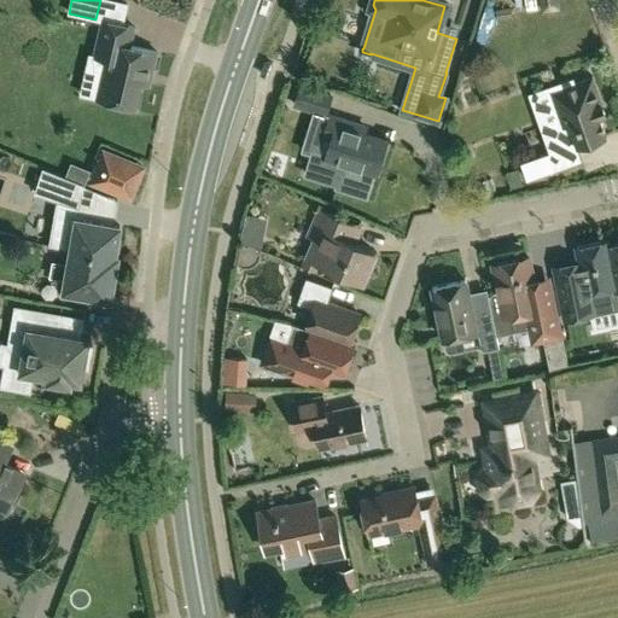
[(557,0),(541,0),(542,12),(558,11),(557,0)]
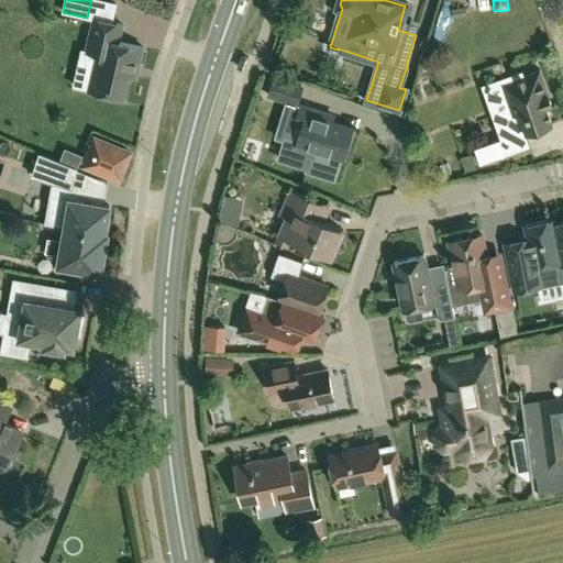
[(122,24),(94,18),(85,53),(95,55),(91,67),(96,68),(91,89),(122,97),(129,66),(138,68),(143,47),(118,42),(122,24)]
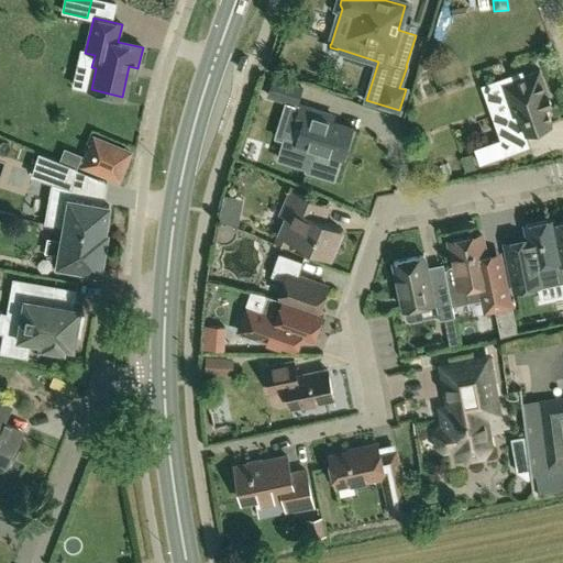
[(543,97),(549,95),(540,69),(523,75),(522,70),(499,78),(510,110),(500,113),(508,136),(525,131),(525,132),(552,123),(543,97)]
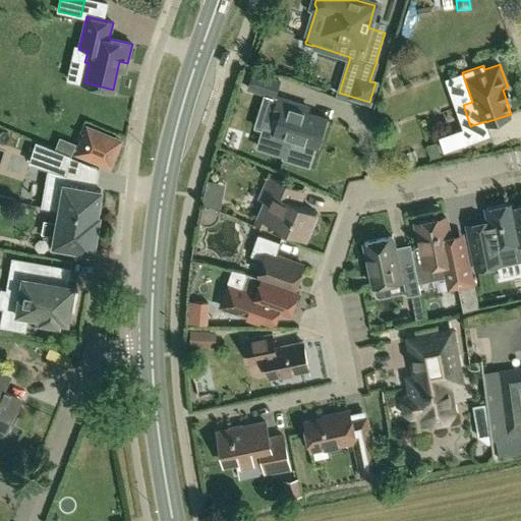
[(253,72),(248,89),(274,97),(279,80),(253,72)]
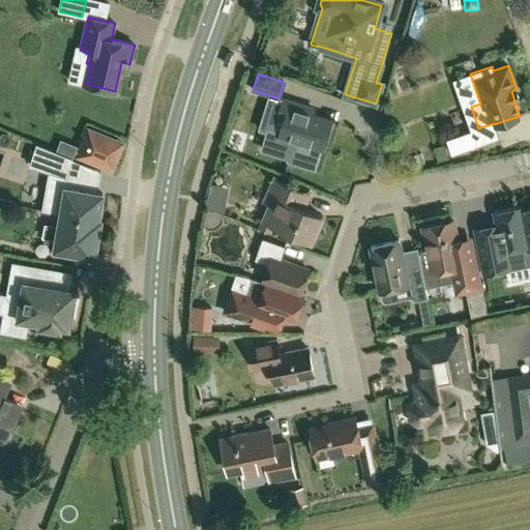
[(289,160),(314,168),(320,147),(323,148),(331,121),(308,114),(311,108),(284,98),(280,111),(286,114),(280,134),(268,130),(263,149),(290,157),(289,160)]
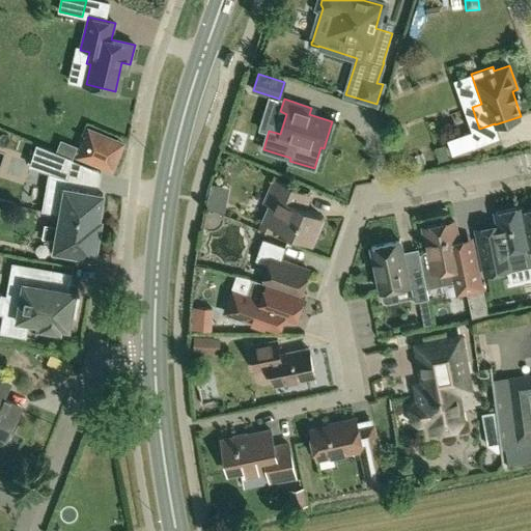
[(89,130),(79,156),(112,169),(122,144),(89,130)]
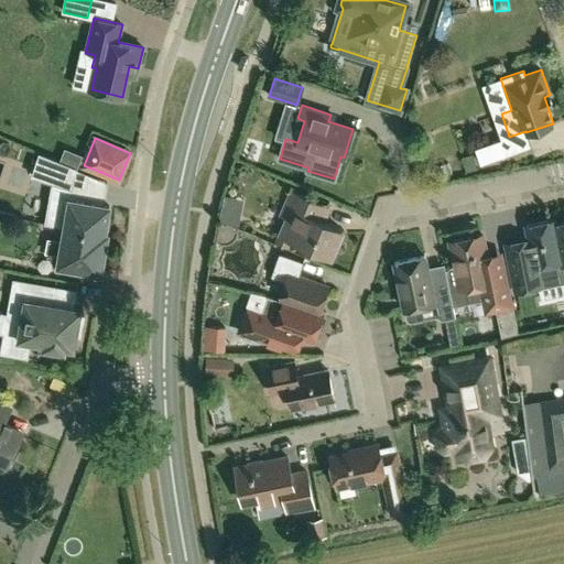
[(501,139),(476,149),(481,164),(507,154),(501,139)]
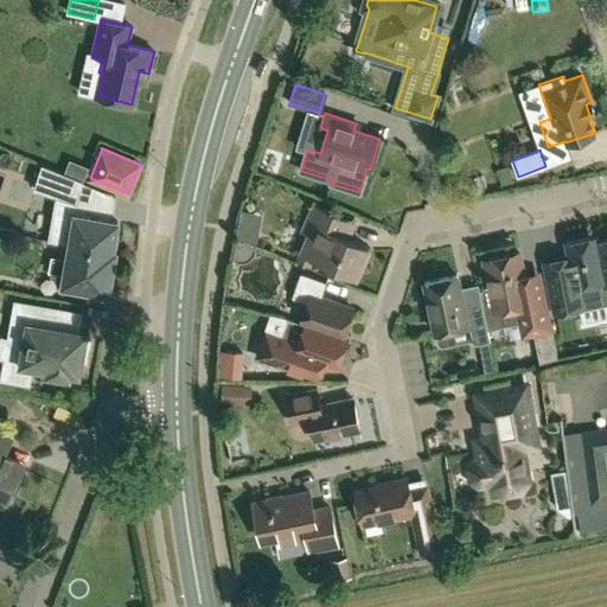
[(82,183),(42,166),(33,191),(78,205),(82,183)]
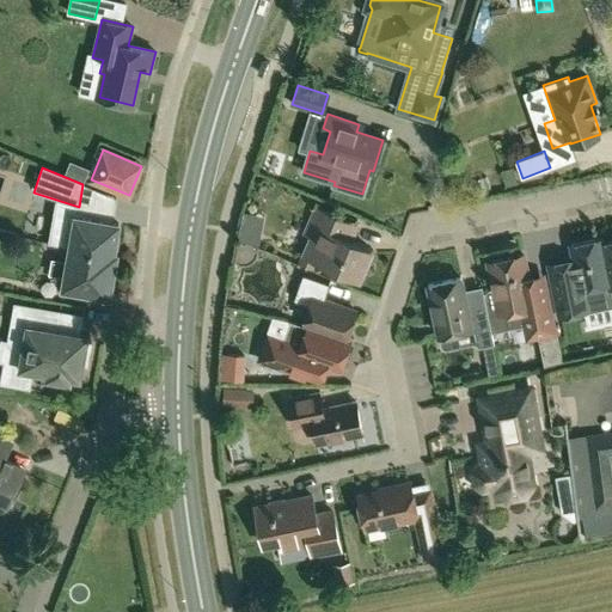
[(445,179),(451,204),(463,202),(456,177),(445,179)]
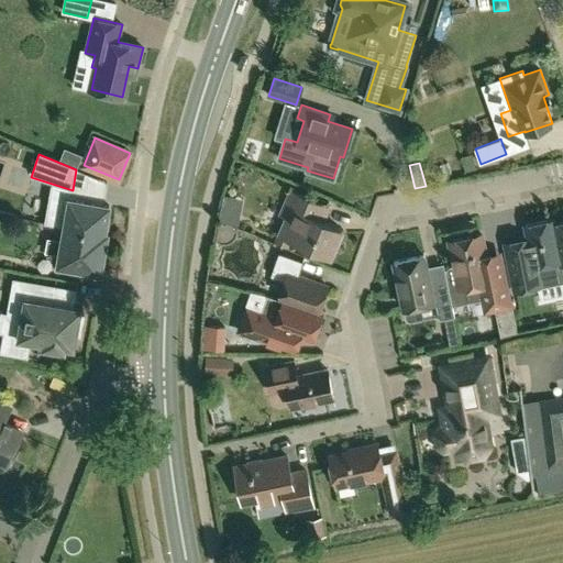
[(332,209),(318,202),(290,190),(280,213),(288,217),(280,233),(273,230),(273,231),(330,256),(342,230),(327,223),(332,209)]
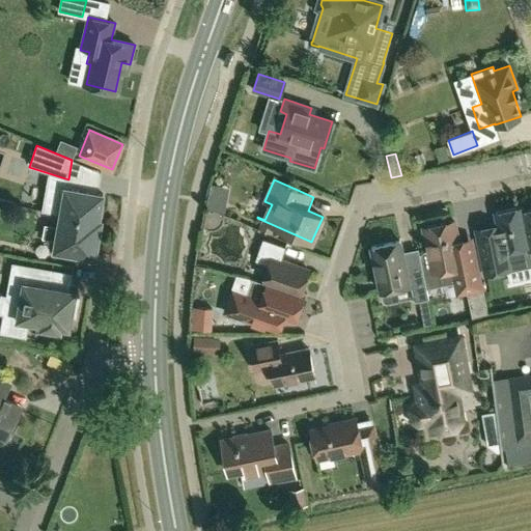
[(57,240),(55,249),(94,256),(101,220),(99,220),(103,194),(65,188),(64,196),(51,193),(49,205),(62,207),(59,228),(46,226),(44,238),(57,240)]
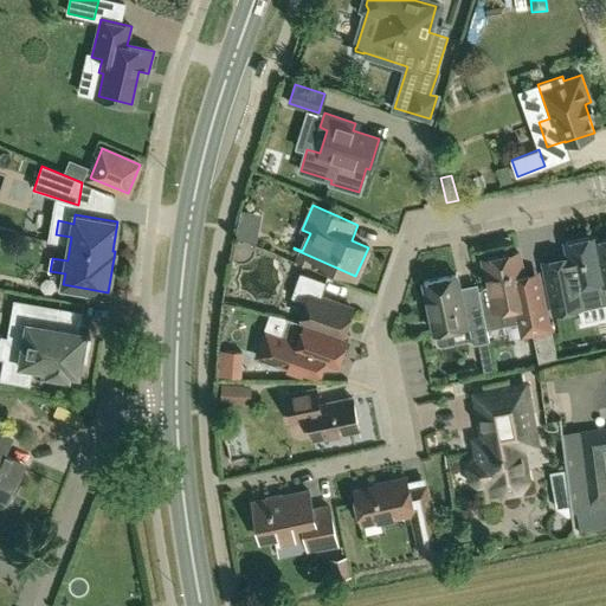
[(234,237),(256,243),(257,234),(237,230),(234,237)]
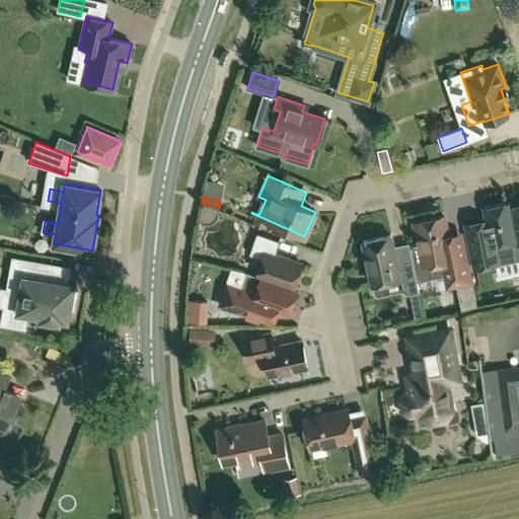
[(518,250),(518,244),(509,202),(485,208),(487,220),(465,224),(474,269),(518,258),(518,250)]
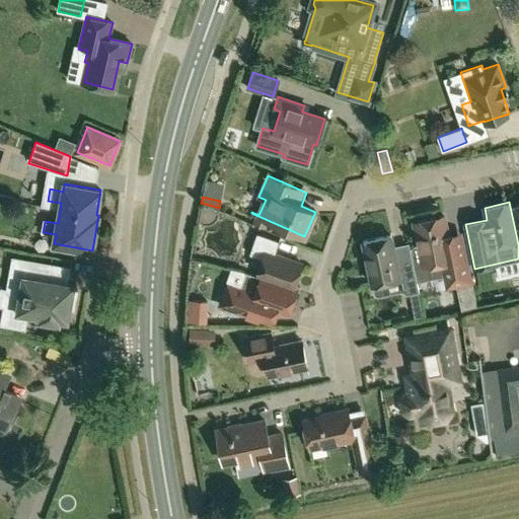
[(510,202),(509,202),(518,244),(518,243),(518,204),(511,206),(510,202)]
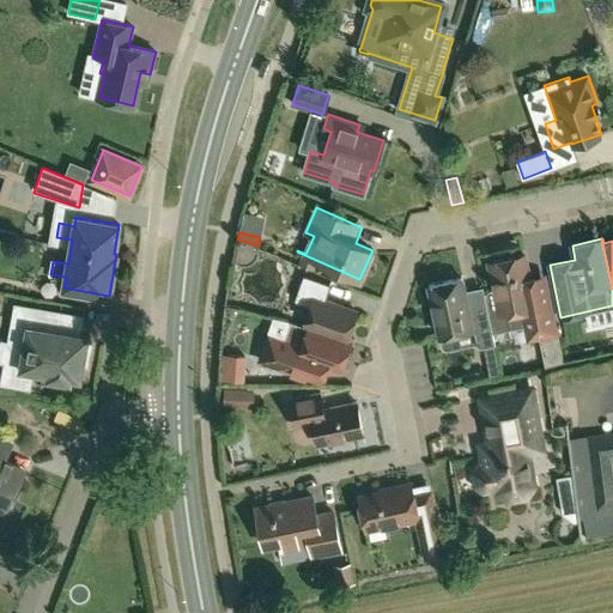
[(539,341),(544,359),(545,366),(564,363),(547,284),(530,287),(525,255),(489,262),(495,287),(484,293),(492,331),(508,327),(504,313),(521,309),(527,344),(539,341)]
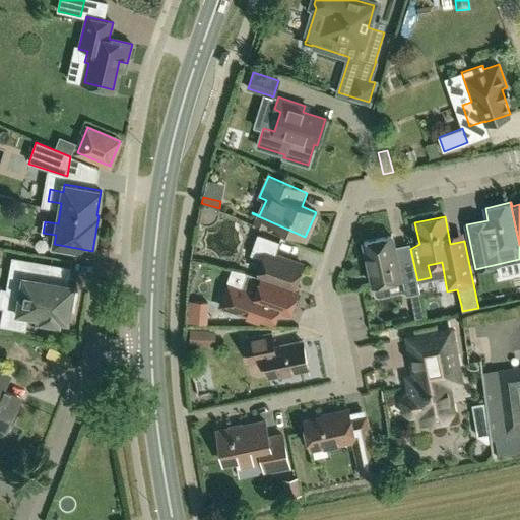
[(257,276),(298,290),(298,289),(294,288),(303,264),(275,255),(280,242),(257,234),(250,255),(263,260),(257,276)]
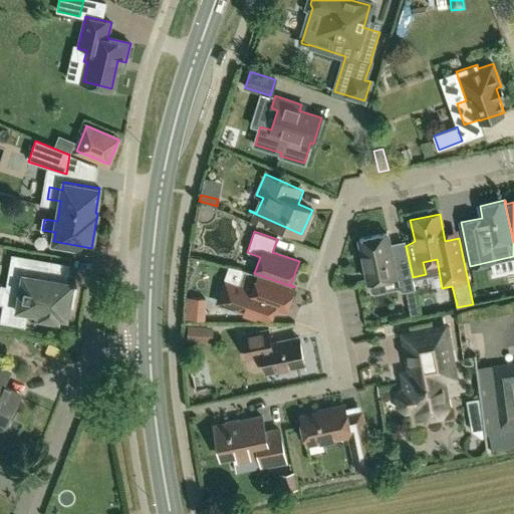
[(415,288),(413,277),(406,246),(394,248),(394,247),(390,244),(387,233),(359,239),(368,282),(370,290),(374,293),(383,291),(386,287),(384,278),(399,275),(402,291),(415,288)]
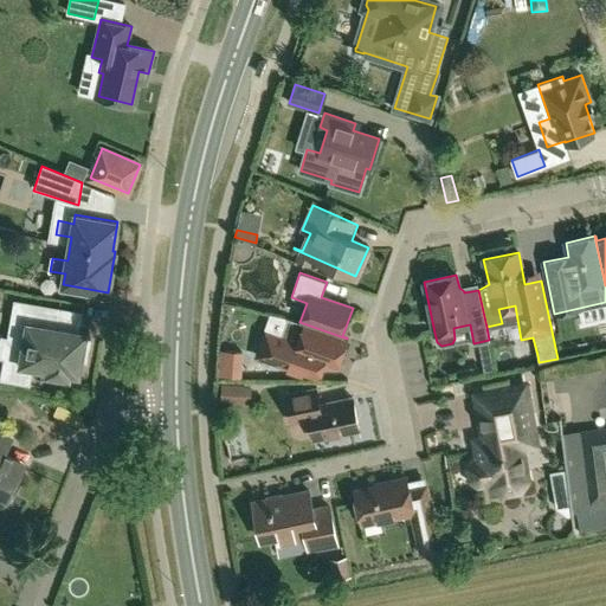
[(85,339),(86,333),(56,327),(59,308),(14,300),(8,337),(24,340),(20,361),(5,359),(1,379),(30,384),(32,366),(47,368),(46,373),(69,378),(70,373),(79,374),(82,361),(86,362),(90,339),(85,339)]
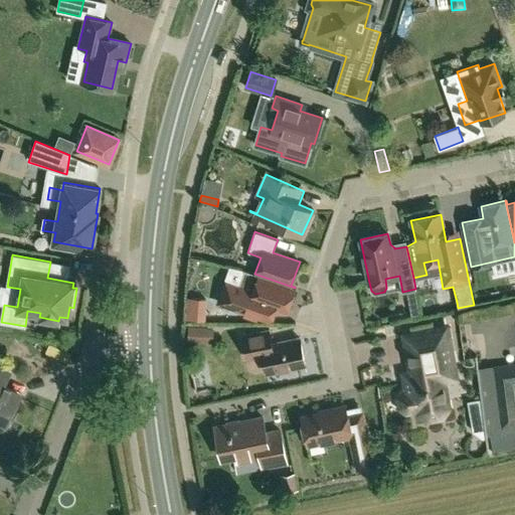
[(218,303),(232,308),(270,321),(275,308),(286,312),(295,288),(254,274),(241,269),(241,270),(245,271),(239,286),(226,281),(218,303)]
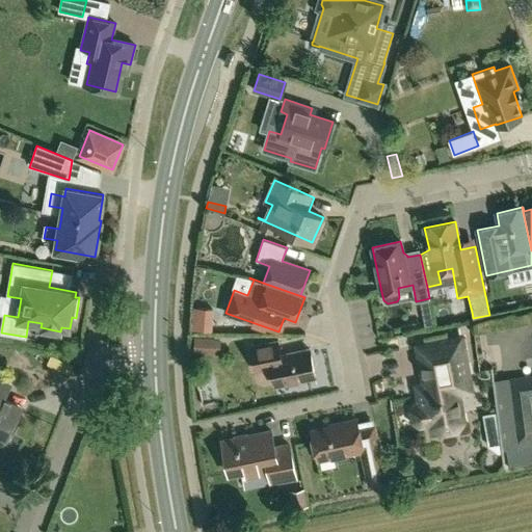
[(350,285),(358,299),(369,294),(361,280),(350,285)]
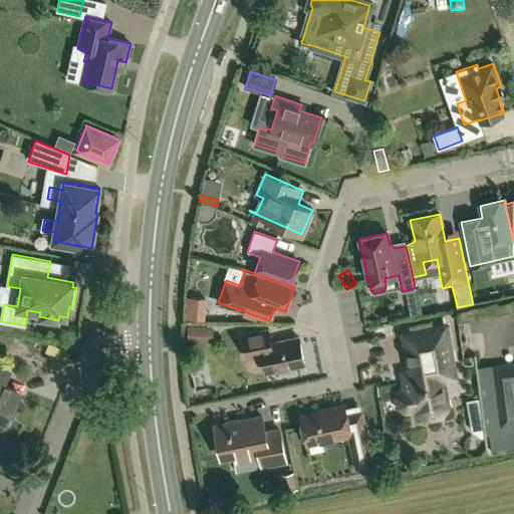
[(193,298),(192,320),(204,321),(205,299),(193,298)]
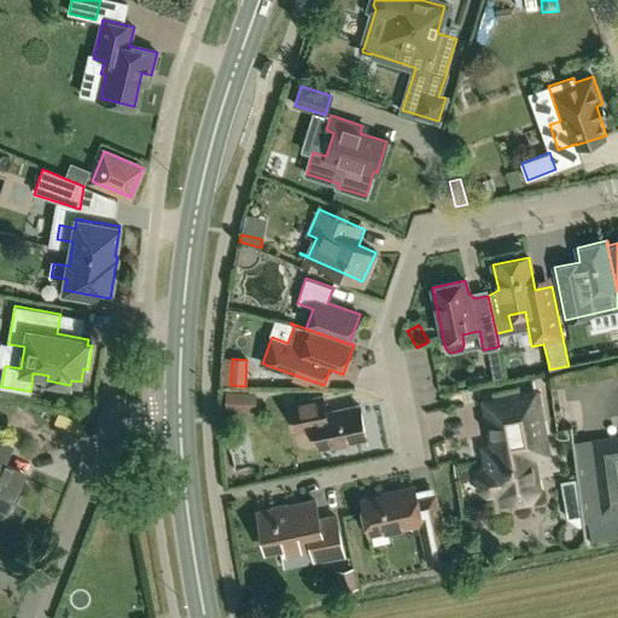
[(439,361),(419,366),(424,386),(444,383),(439,361)]
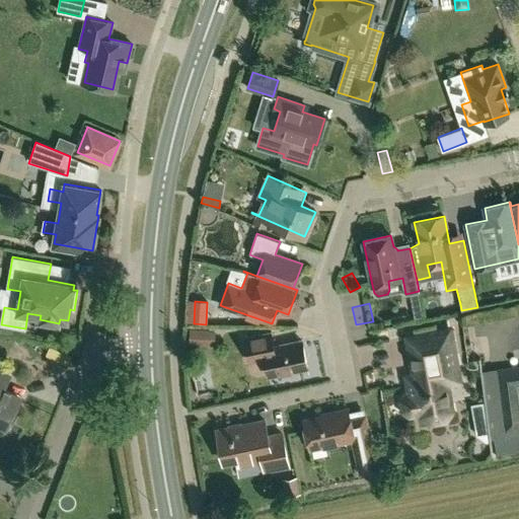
[(416,320),(424,319),(421,306),(413,307),(416,320)]
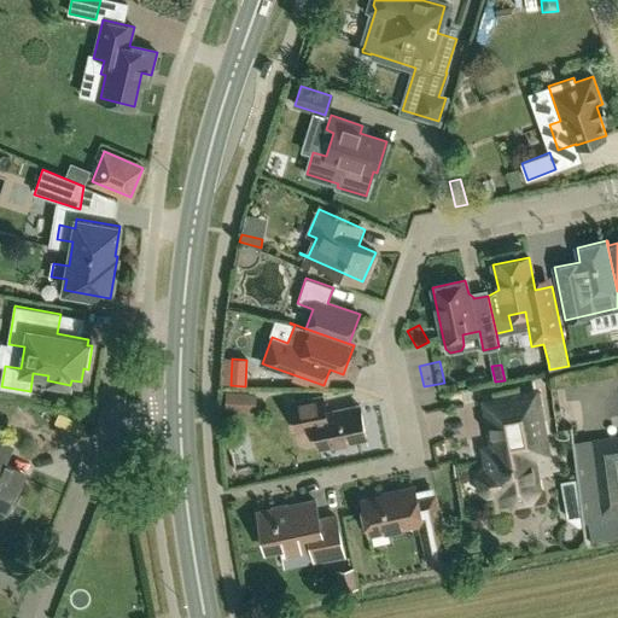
[(499,500),(512,508),(534,505),(542,490),(537,460),(552,458),(540,388),(479,398),(488,443),(479,445),(482,465),(481,466),(473,476),(477,491),(487,499),(497,497),(499,500)]
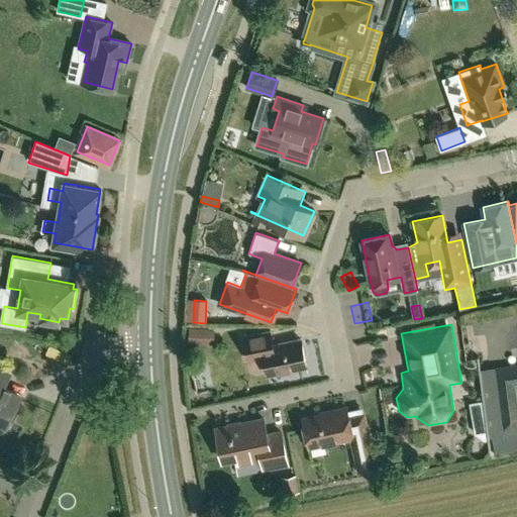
[(208,342),(208,330),(191,329),(190,341),(208,342)]
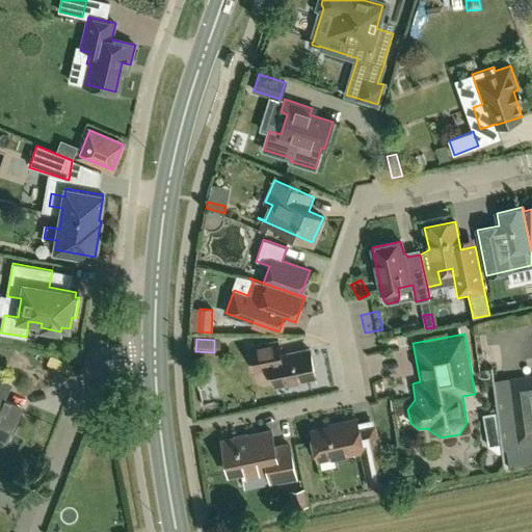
[(277,341),(250,347),(256,371),(271,368),(274,386),(315,377),(310,349),(281,354),(277,341)]
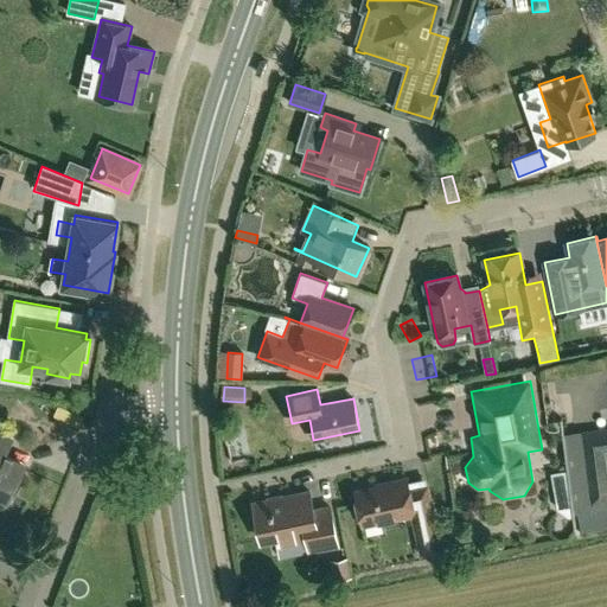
[(602,430),(582,433),(590,503),(606,500),(606,434),(604,435),(602,430)]
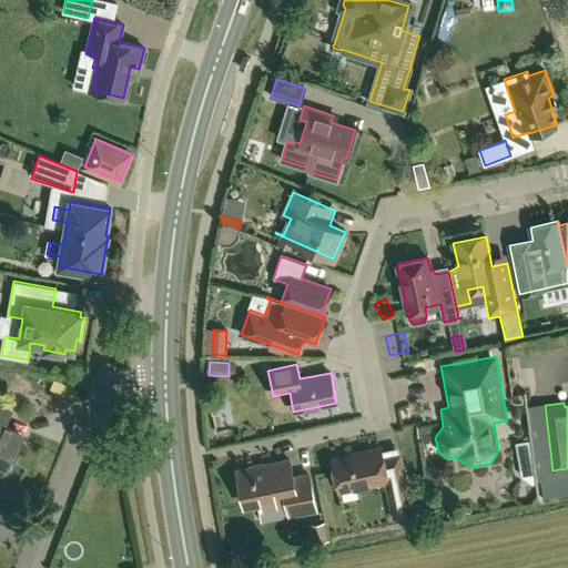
[(0,405),(0,462),(7,466),(23,435),(0,423),(0,411),(2,406),(0,405)]
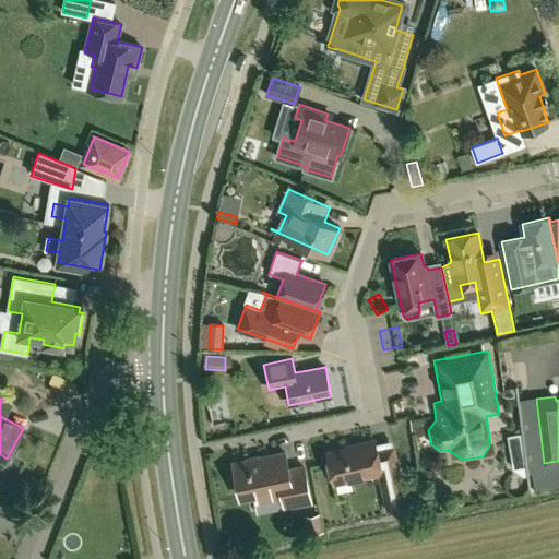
[(376,450),(375,444),(375,441),(359,444),(359,445),(328,452),(334,483),(380,473),(388,510),(406,507),(393,445),(376,450)]
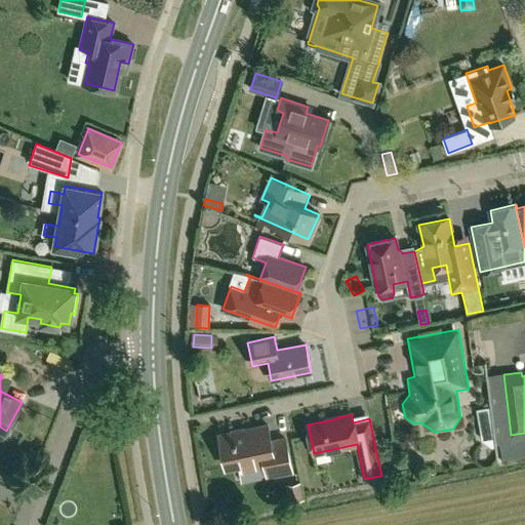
[(226,468),(240,465),(241,470),(266,465),(268,476),(292,471),(285,439),(271,442),(268,426),(219,435),(226,468)]
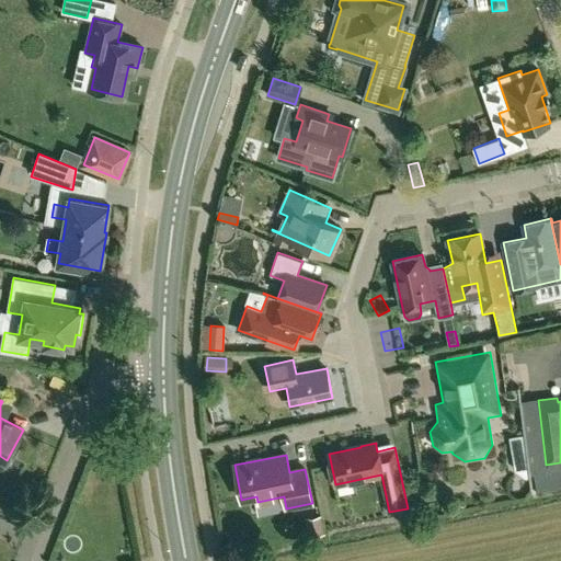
[(330,515),(315,519),(318,533),(333,529),(330,515)]
